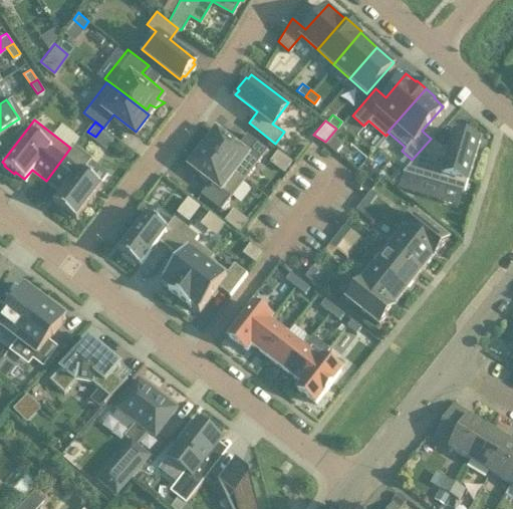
[(205,144),(202,146),(244,178),(267,148),(246,133),(240,141),(219,124),(205,144)]
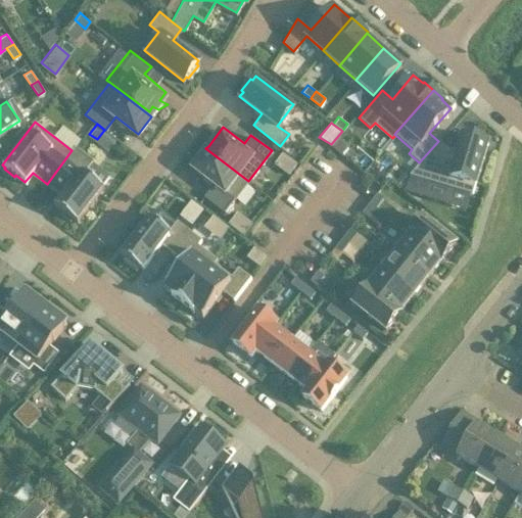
[(419,162),(410,174),(472,192),(488,136),(482,134),(483,133),(469,129),(469,130),(463,129),(456,152),(448,149),(438,141),(419,162)]
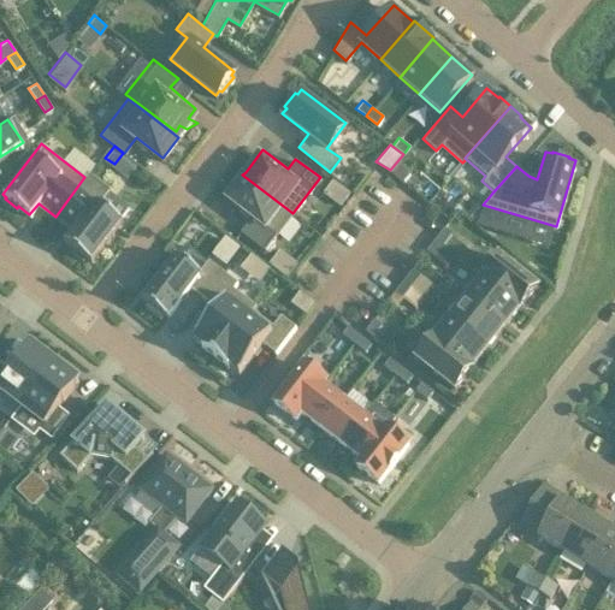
[(412,166),(400,159),(392,170),(403,178),(412,166)]
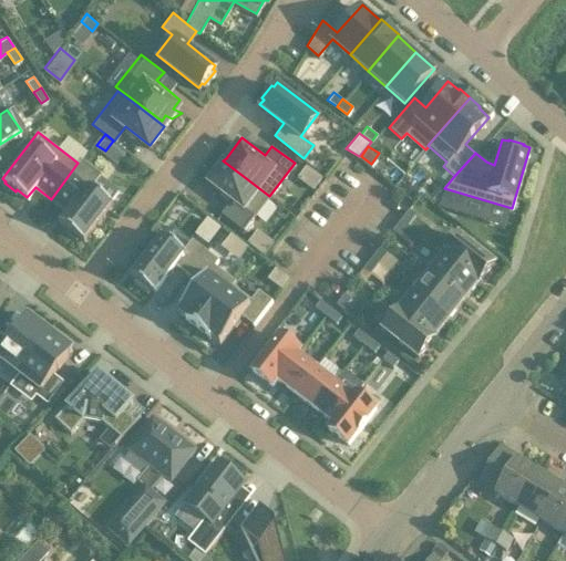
[(78,163),(51,199),(67,210),(58,221),(63,225),(62,227),(76,238),(78,236),(83,240),(111,203),(89,186),(99,172),(82,158),(78,163)]
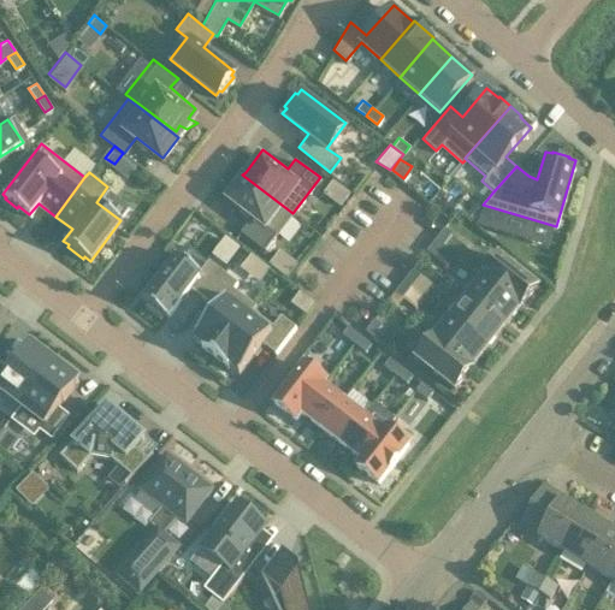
[(234,181),(226,191),(229,193),(226,196),(252,215),(241,230),(265,249),(293,213),(242,175),(237,183),(234,181)]
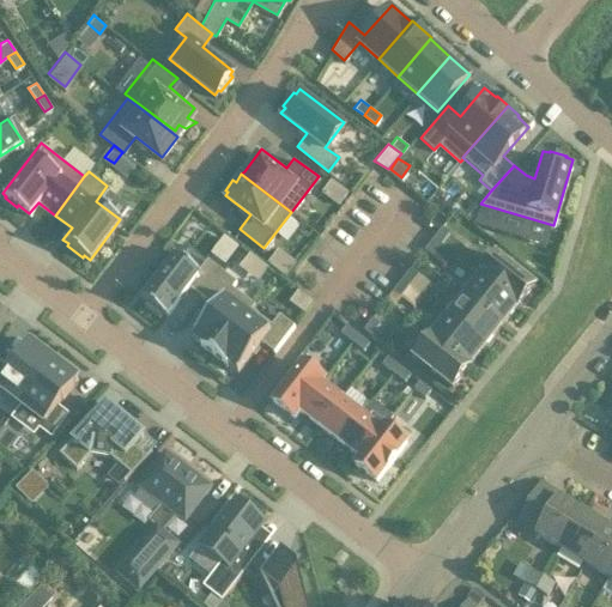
[(498,208),(480,204),(472,222),(492,228),(498,208)]
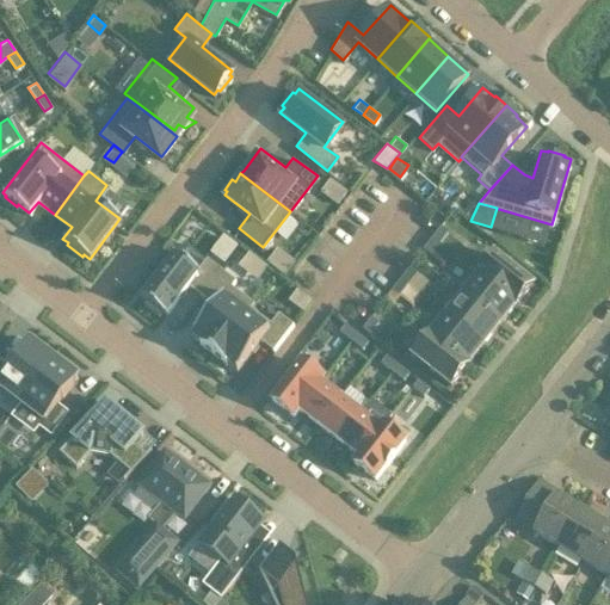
[(439,223),(431,235),(439,241),(448,229),(439,223)]
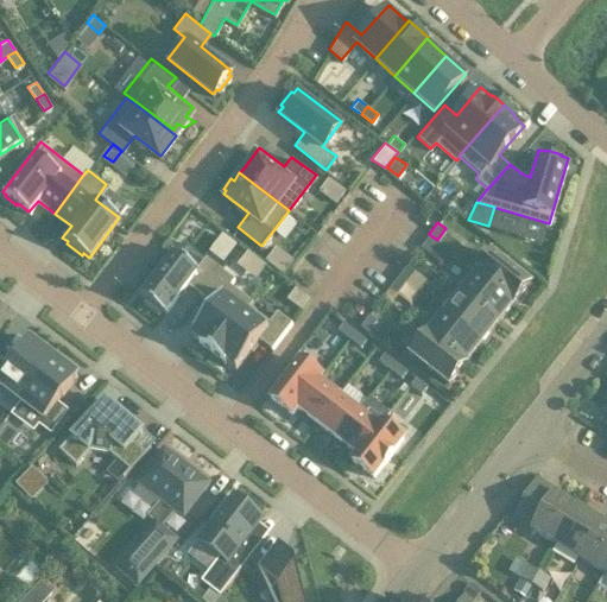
[(231,257),(239,236),(223,230),(215,249),(231,257)]
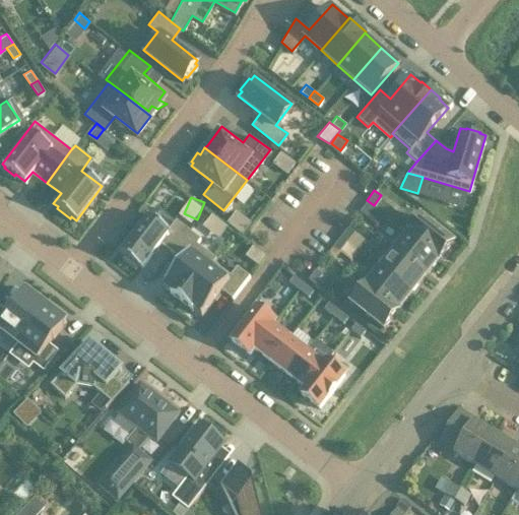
[(367,200),(360,209),(366,214),(374,205),(367,200)]
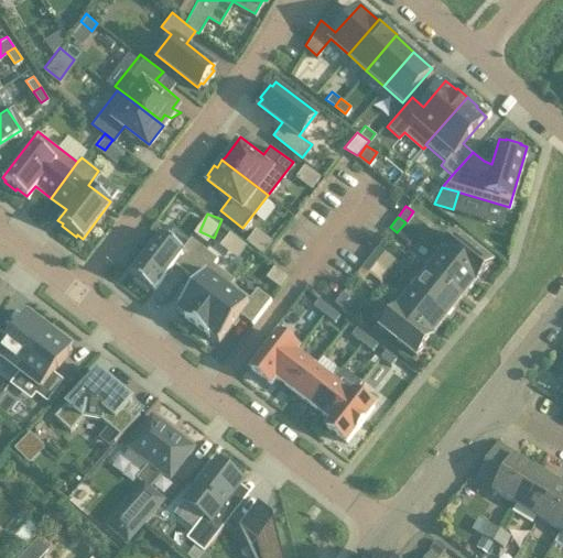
[(250,238),(266,249),(274,237),(259,226),(250,238)]
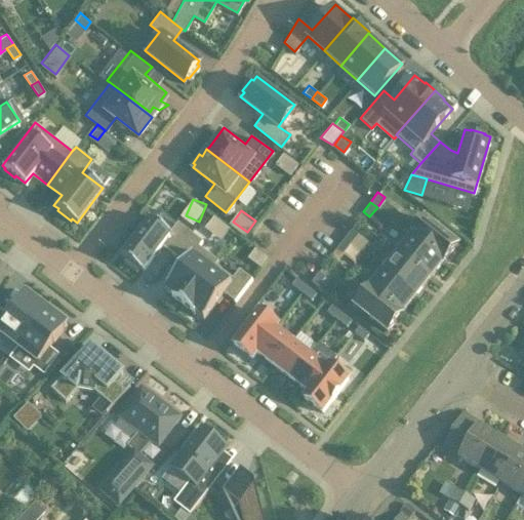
[(210,212),(205,224),(212,227),(211,230),(220,234),(227,220),(210,212)]
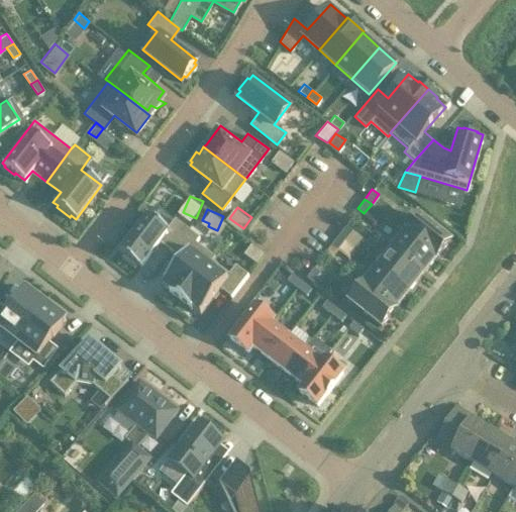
[(129,233),(118,249),(122,252),(121,254),(135,265),(136,263),(139,266),(160,240),(170,248),(187,226),(174,217),(166,227),(145,212),(139,221),(137,220),(128,232),(129,233)]
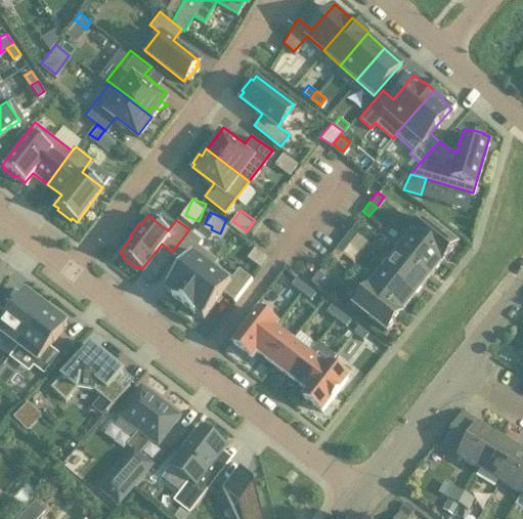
[(424,215),(409,233),(441,258),(455,240),(424,215)]
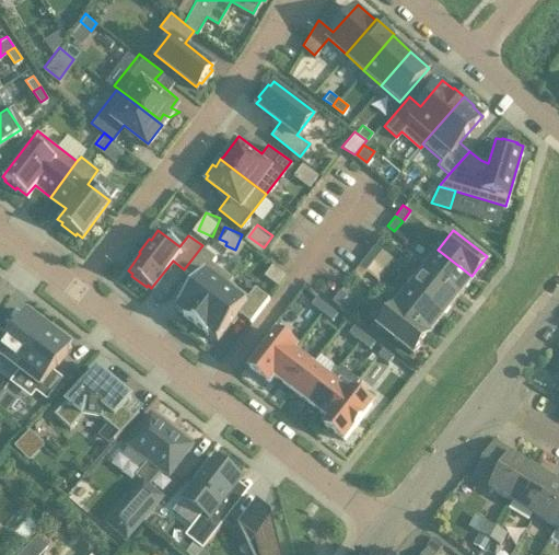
[(374,243),(367,253),(373,258),(382,249),(374,243)]
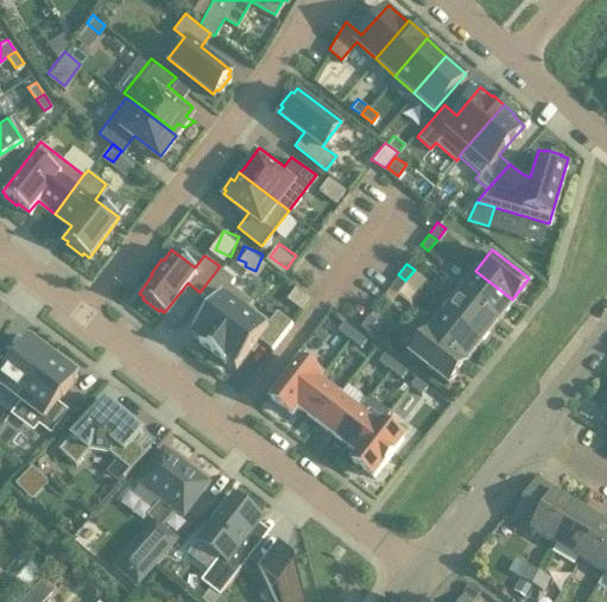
[(213,302),(189,331),(198,340),(212,350),(247,303),(251,299),(228,282),(232,276),(220,266),(200,292),(213,302)]
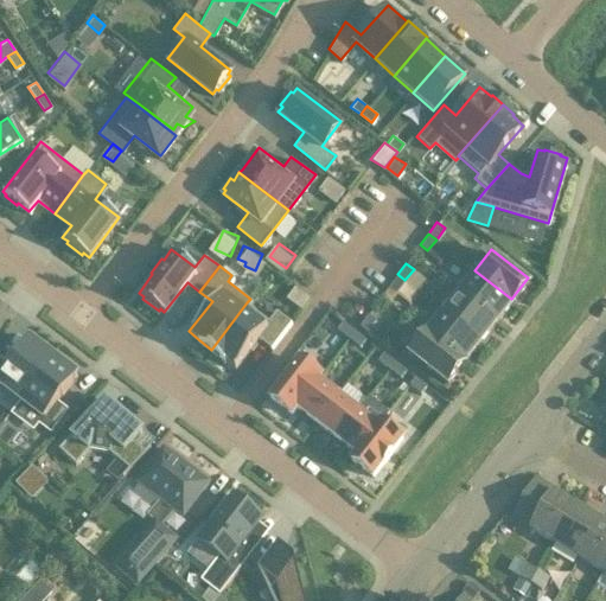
[(474,270),(458,291),(495,319),(511,299),(474,270)]
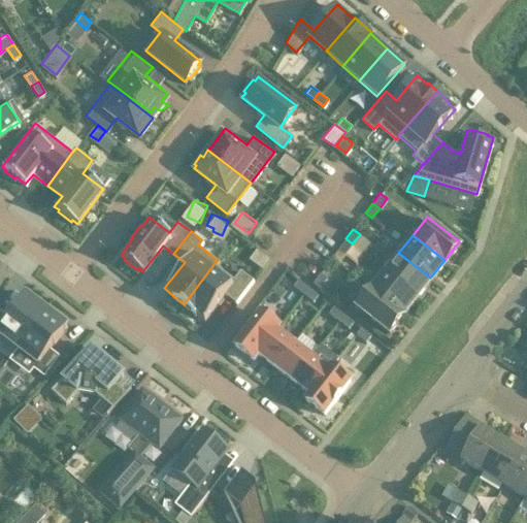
[(346,238),(338,249),(344,254),(352,243),(346,238)]
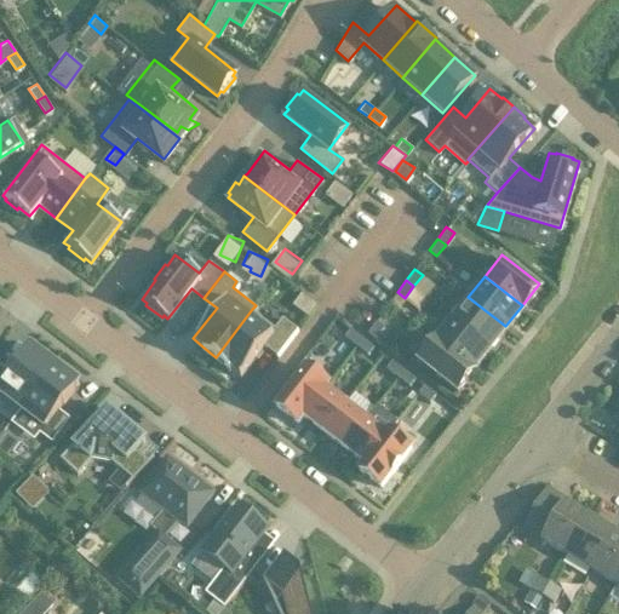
[(468,297),(452,316),(489,346),(505,326),(468,297)]
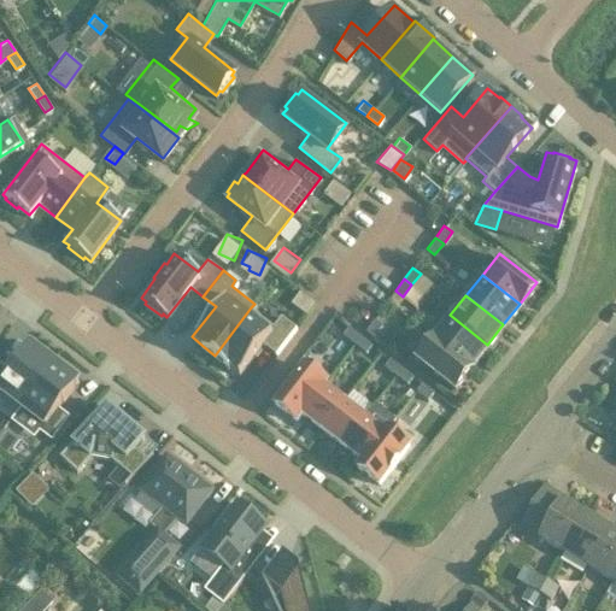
[(251,307),(215,356),(228,365),(229,365),(239,372),(262,341),(275,352),(295,325),(280,313),(273,323),(251,307)]
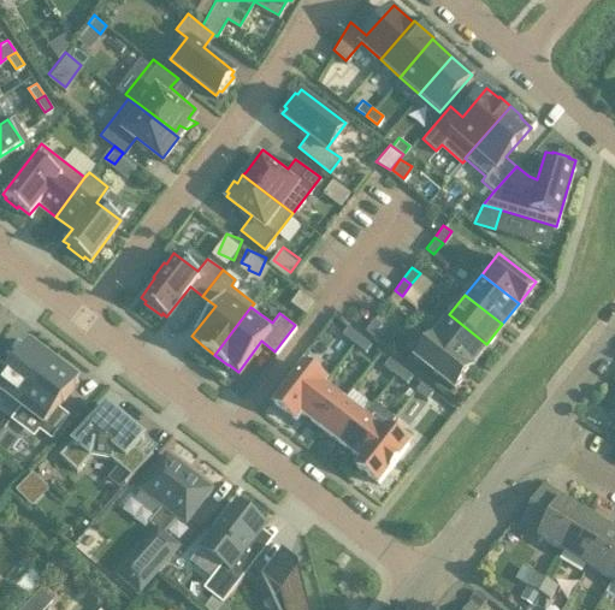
[(449,314),(432,335),(469,365),(486,344),(449,314)]
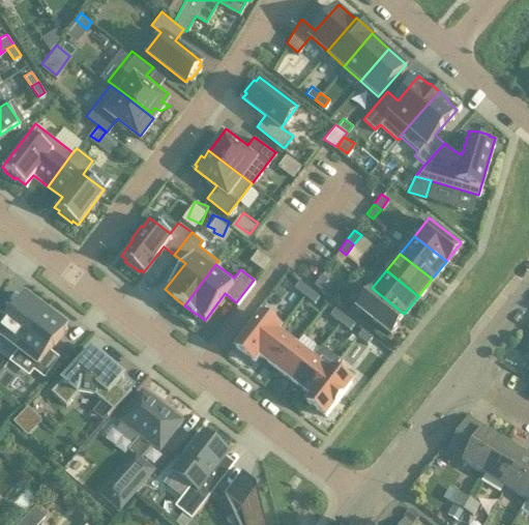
[(322,272),(314,282),(321,287),(328,278),(322,272)]
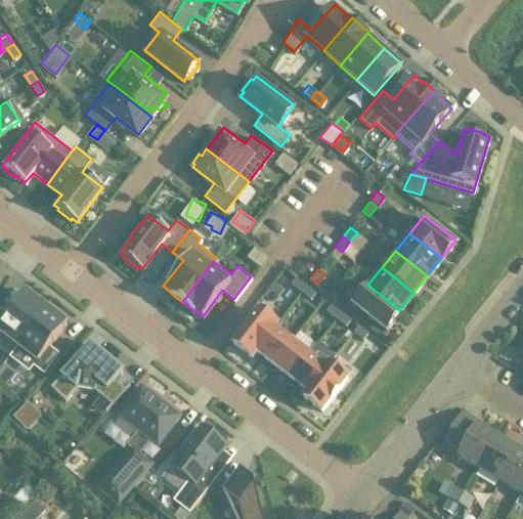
[(296,275),(291,282),(301,289),(305,283),(296,275)]
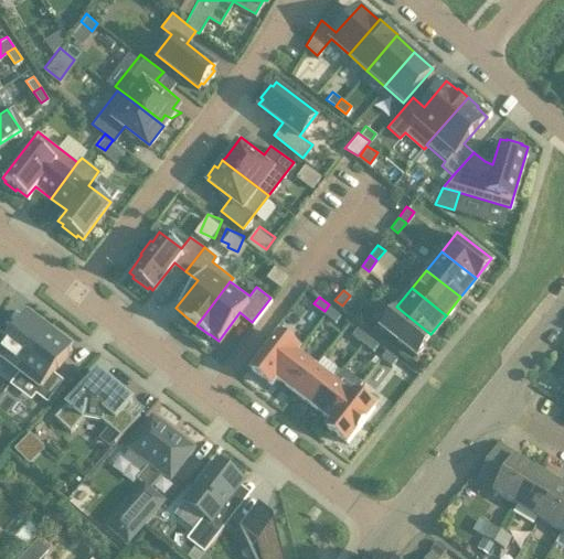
[(329,304),(325,311),(334,320),(340,313),(329,304)]
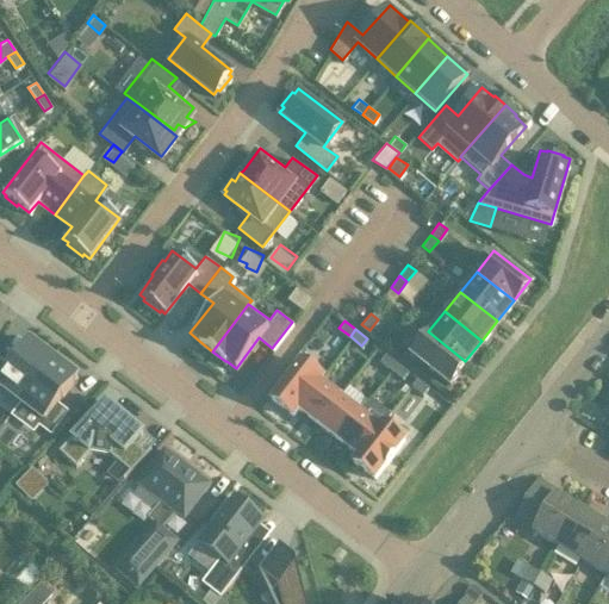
[(428,331),(410,354),(447,384),(465,361),(428,331)]
